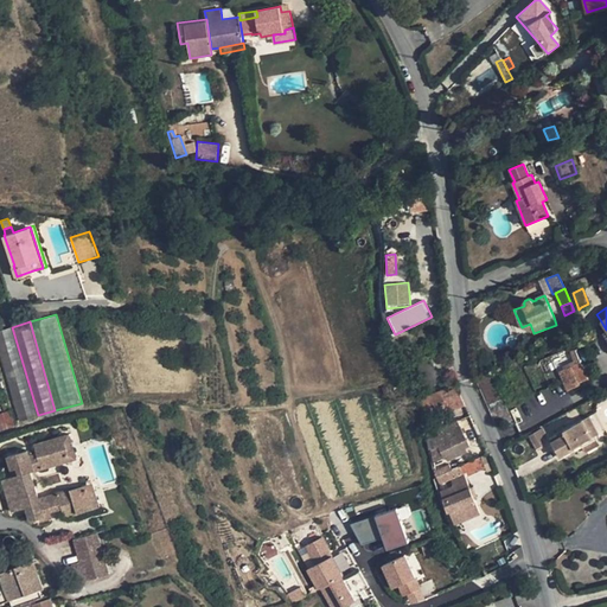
[(425,323),(407,331),(410,338),(428,328),(425,323)]
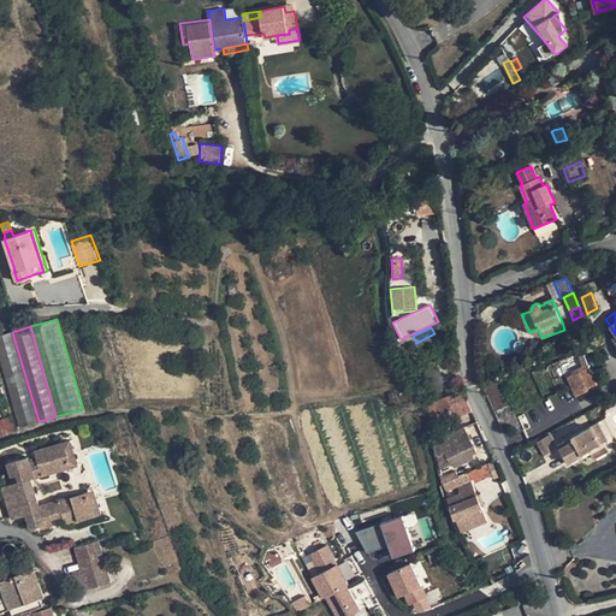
[(39,421),(12,332),(0,335),(0,353),(22,426),(39,421)]
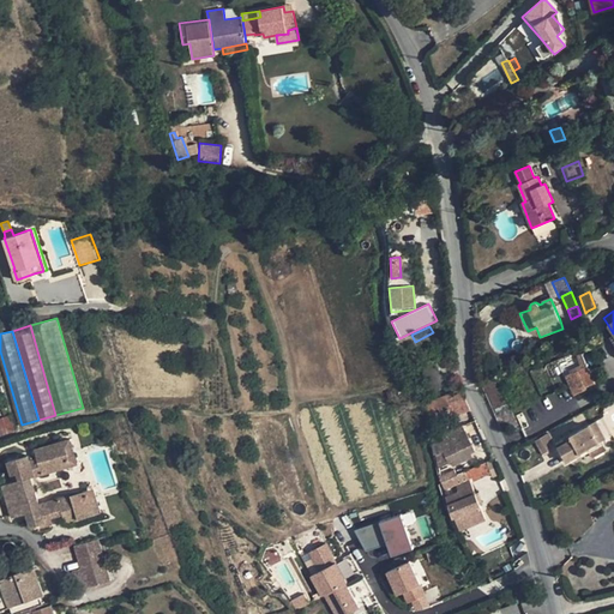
[(594,350),(581,355),(582,357),(587,367),(589,372),(602,367),(594,350)]
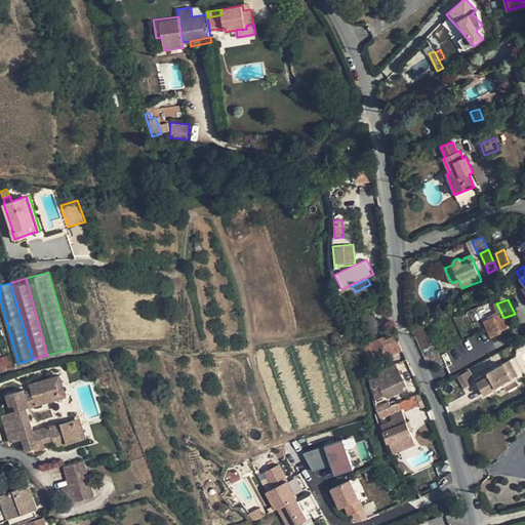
[(501,314),(497,306),(490,309),(493,318),(501,314)]
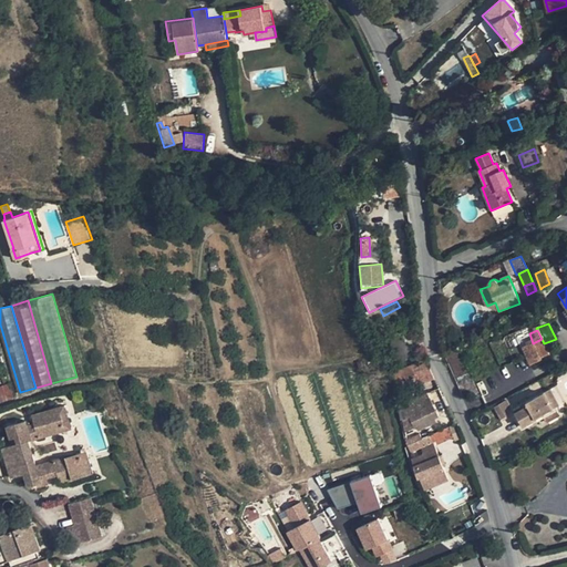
[(413,357),(402,332),(390,338),(401,362),(413,357)]
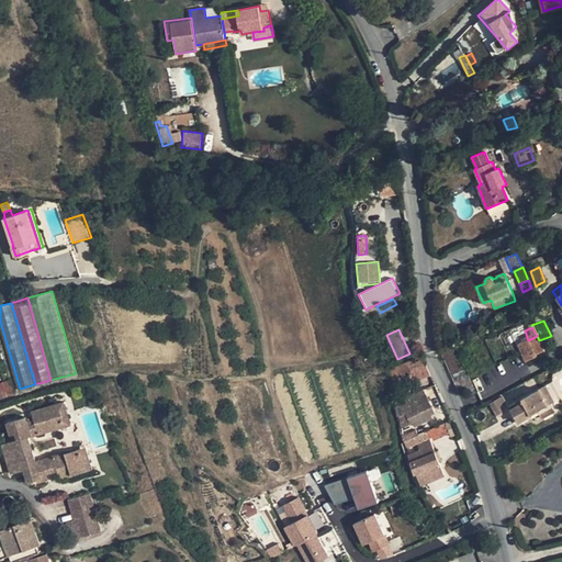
[(528,340),(518,345),(526,361),(537,357),(536,355),(544,351),(539,340),(537,336),(528,340)]
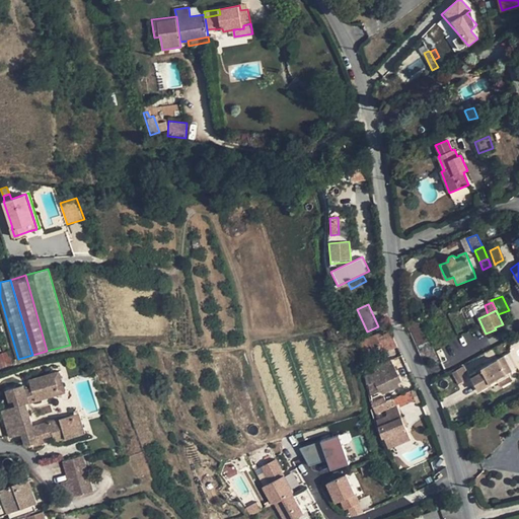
[(414,322),(408,325),(415,341),(420,353),(423,359),(424,360),(425,362),(426,362),(437,359),(435,353),(428,355),(426,350),(414,322)]
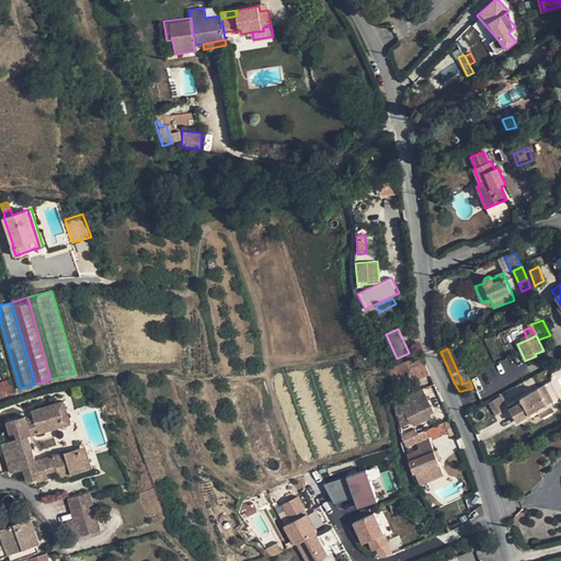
[(408,361),(390,368),(392,380),(393,387),(430,374),(425,364),(421,354),(408,361)]
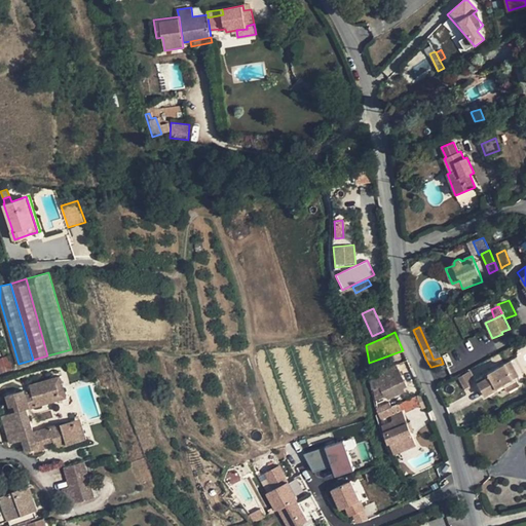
[(0,372),(12,370),(9,357),(0,358),(0,372)]
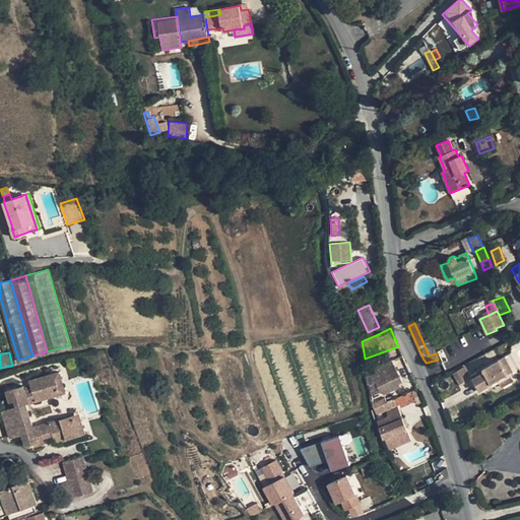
[(513,372),(505,358),(502,359),(504,362),(501,364),(504,369),(503,370),(507,376),(513,372)]
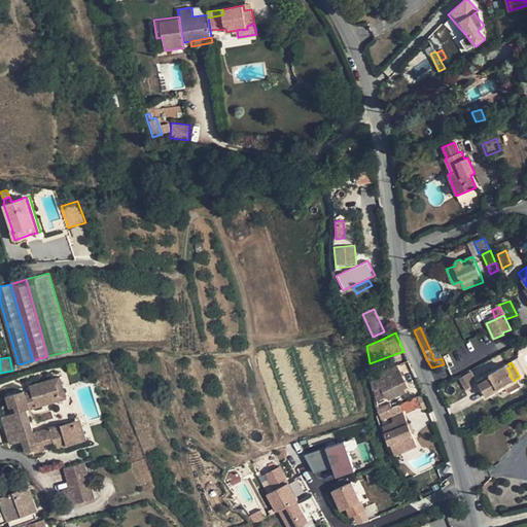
[(505,365),(490,374),(491,377),(480,383),(480,385),(486,395),(498,389),(504,386),(513,381),(514,381),(510,375),(511,374),(507,369),(511,366),(508,363),(505,365)]
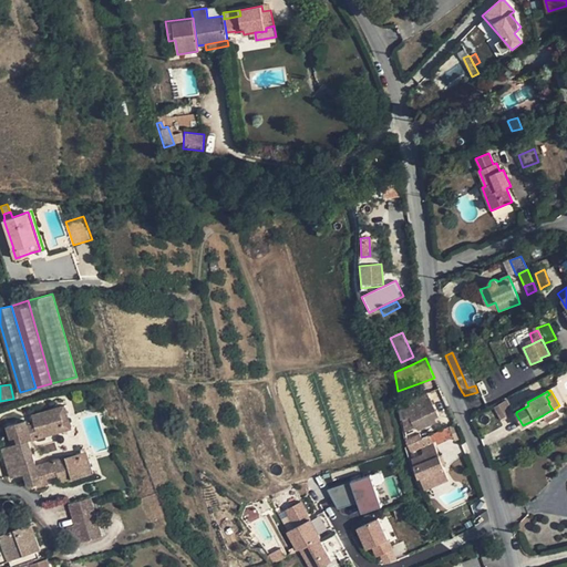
[(428,392),(402,404),(405,418),(402,419),(405,432),(415,428),(440,416),(428,392)]
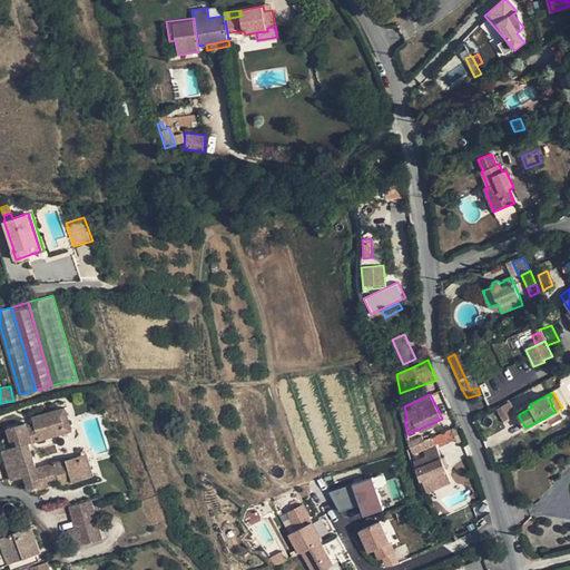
[(505,404),(497,409),(504,422),(513,416),(510,411),(505,404)]
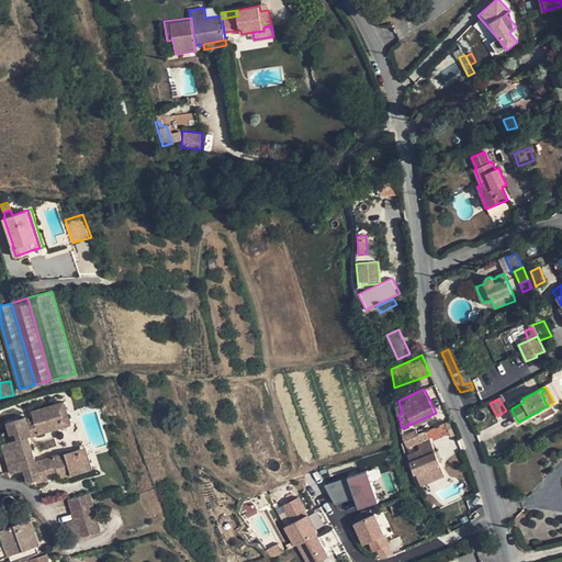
[(523,398),(509,405),(512,408),(524,402),(523,398)]
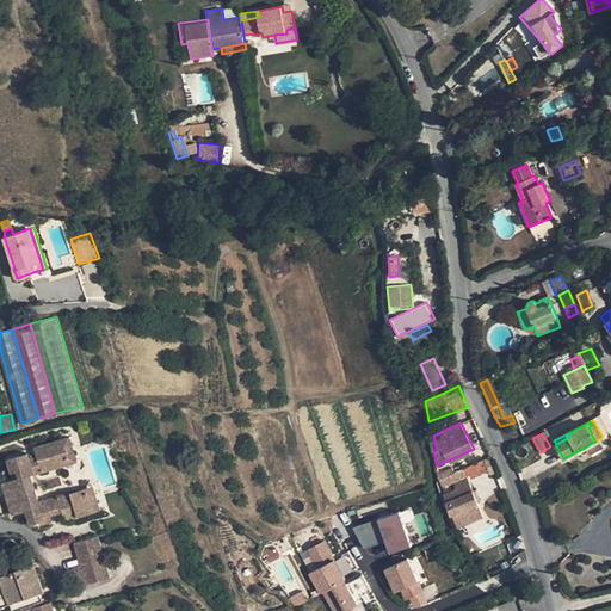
[(14,479),(2,482),(12,514),(28,510),(31,524),(41,520),(41,524),(53,520),(50,514),(63,511),(68,510),(71,518),(100,508),(91,477),(84,480),(71,436),(41,445),(43,455),(38,456),(30,458),(29,452),(8,458),(14,479)]
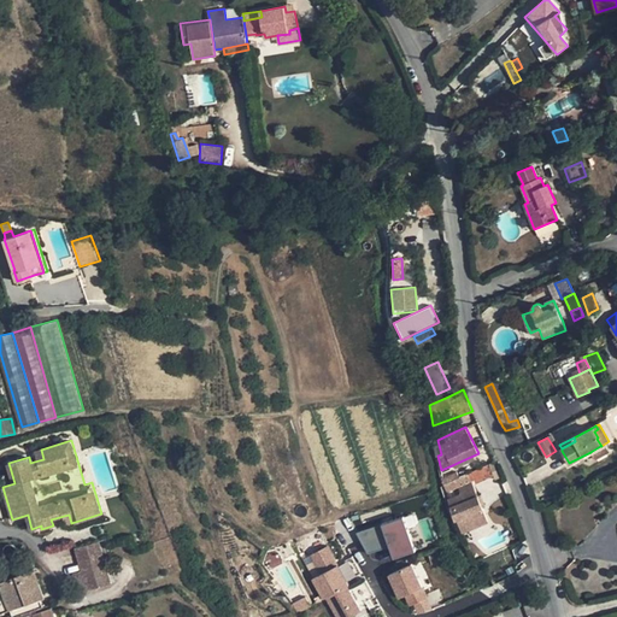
[(600,446),(591,452),(592,454),(595,459),(605,453),(600,446)]
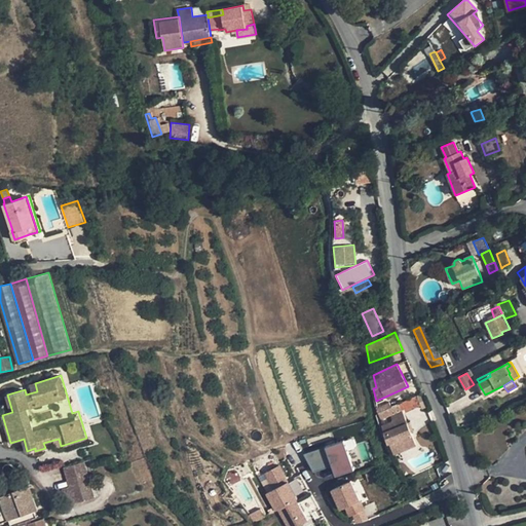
[(479,384),(477,385),(483,396),(485,395),(479,384)]
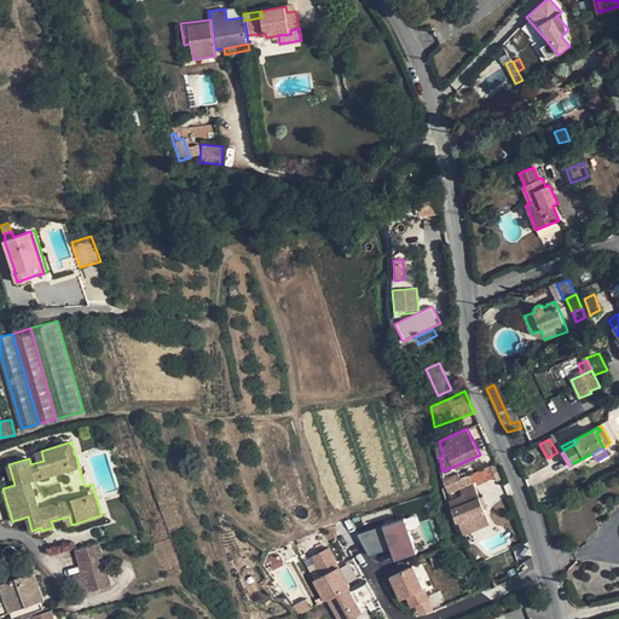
[(571,464),(568,466),(570,469),(594,456),(593,453),(585,457),(571,464)]
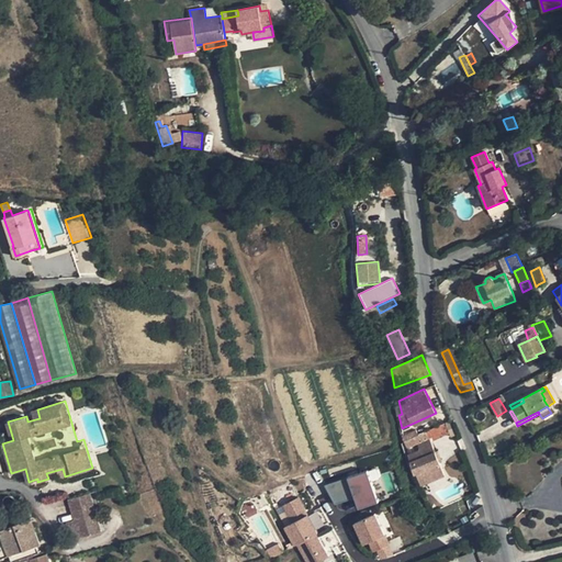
[(446,423),(437,426),(440,434),(448,430),(446,423)]
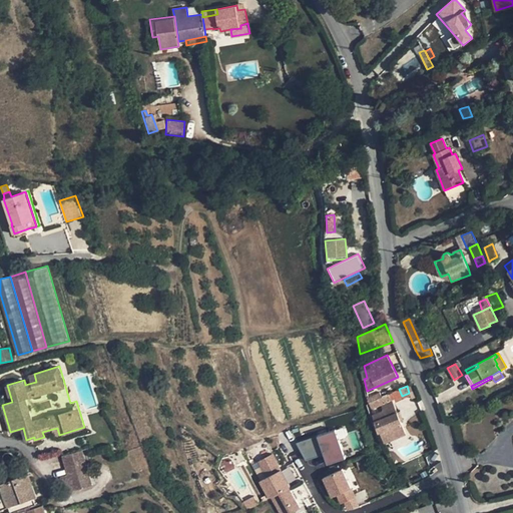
[(381,397),(376,387),(367,391),(369,402),(381,397)]
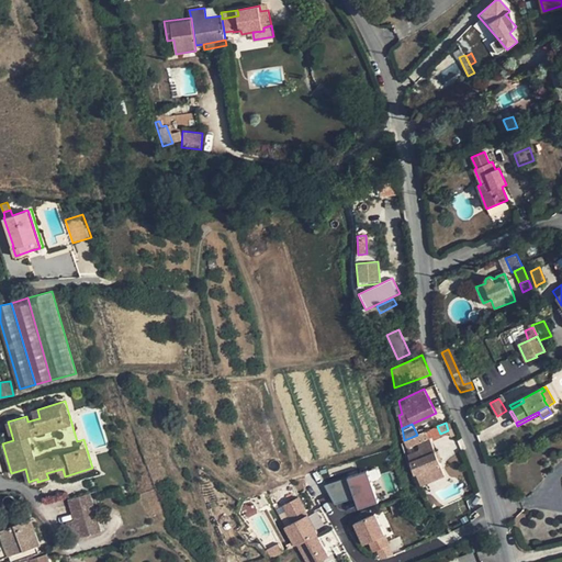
[(437,426),(429,429),(433,437),(434,440),(441,436),(440,434),(437,426)]
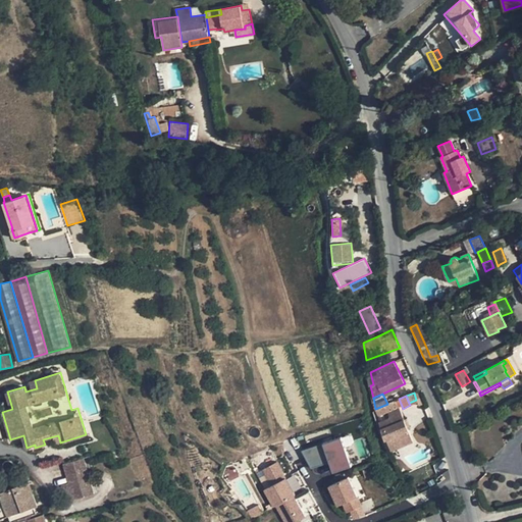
[(399,399),(375,409),(378,416),(388,411),(389,417),(379,422),(381,429),(382,431),(385,439),(397,434),(405,431),(409,429),(406,422),(405,419),(399,407),(402,406),(399,399)]
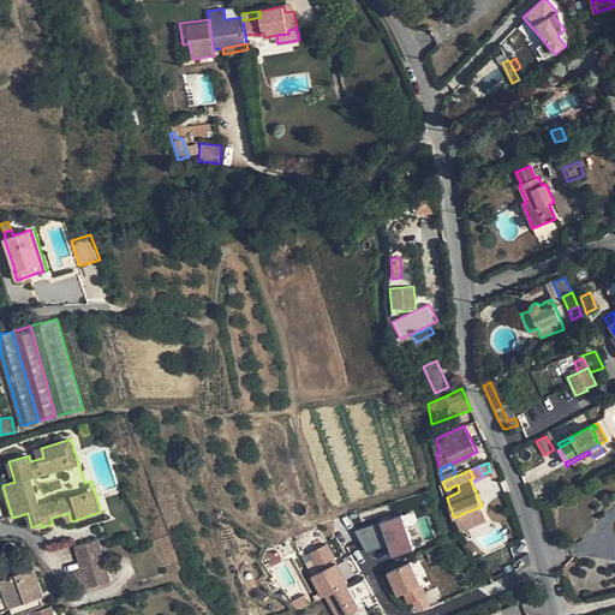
[(477,508),(467,512),(471,520),(481,515),(477,508)]
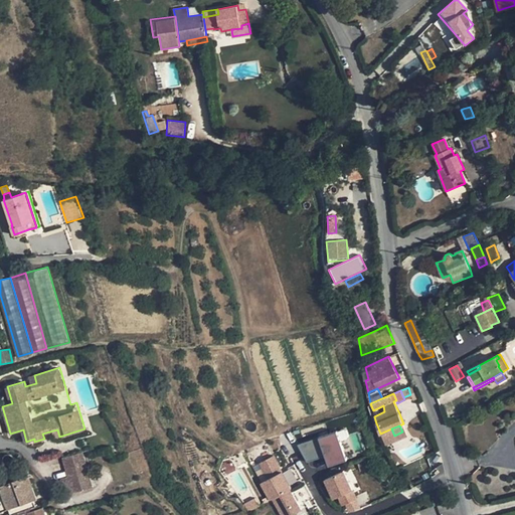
[(338,432),(298,447),(308,461),(325,457),(329,465),(347,458),(338,432)]
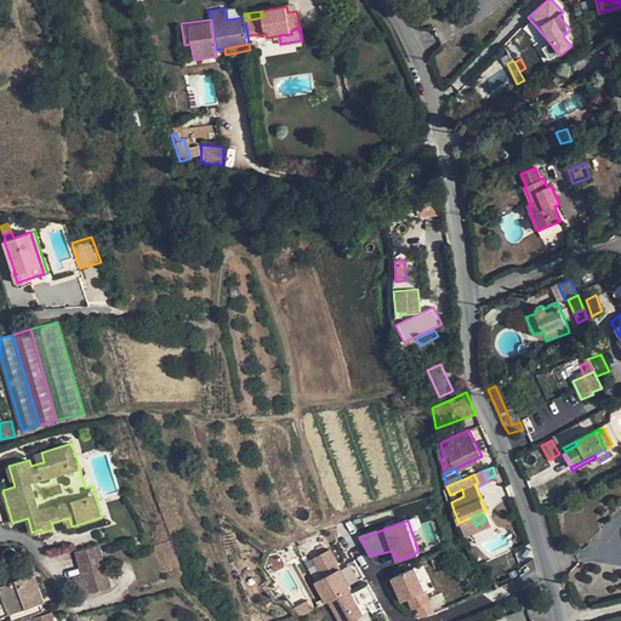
[(113,587),(100,545),(84,548),(75,551),(83,574),(74,576),(80,596),(96,591),(113,587)]
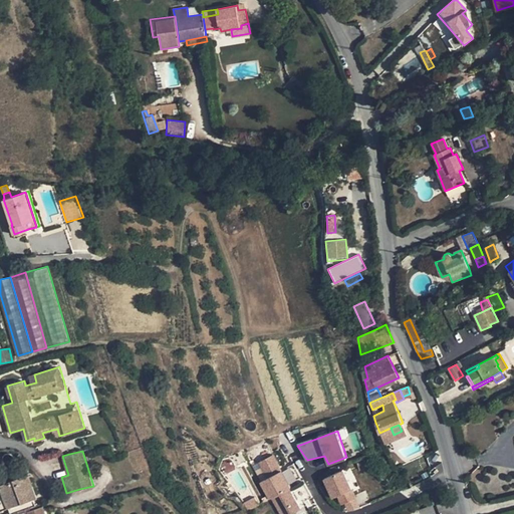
[(283,513),(299,506),(273,456),(259,463),(267,478),(259,483),(268,499),(272,498),(280,513),(283,513)]
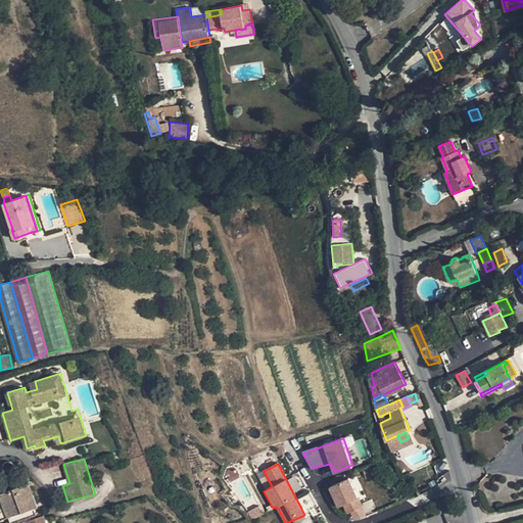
[(329,487),(337,505),(343,503),(350,519),(366,512),(350,478),(329,487)]
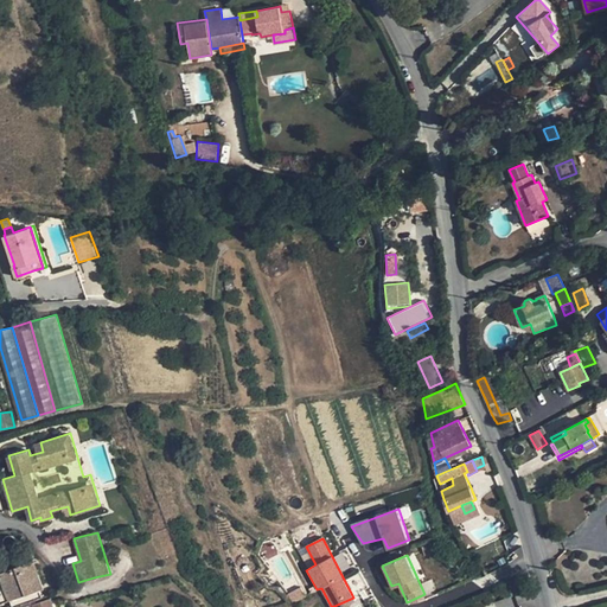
[(10,569),(0,573),(0,575),(2,581),(0,581),(0,602),(11,600),(20,595),(39,589),(44,587),(34,560),(10,569)]
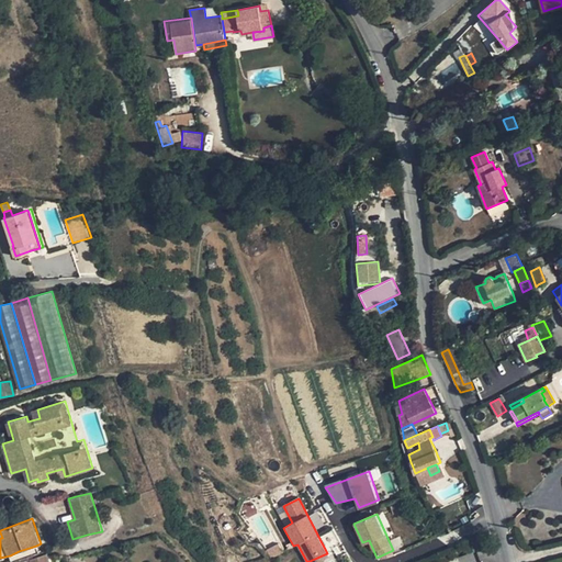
[(40,552),(36,546),(19,551),(10,555),(12,561),(40,552)]
